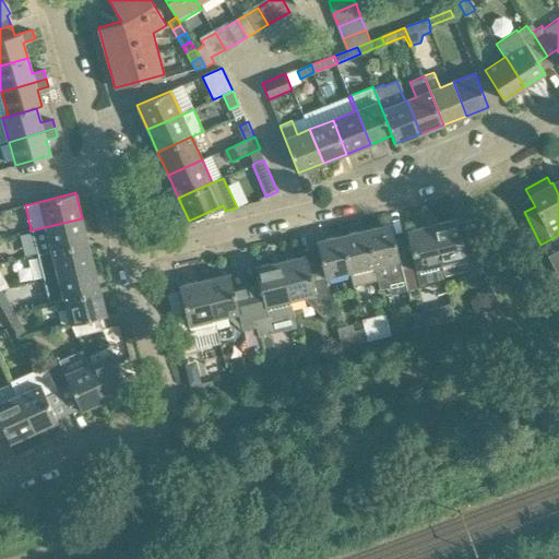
[(82,218),(31,230),(37,256),(87,244),(82,218)]
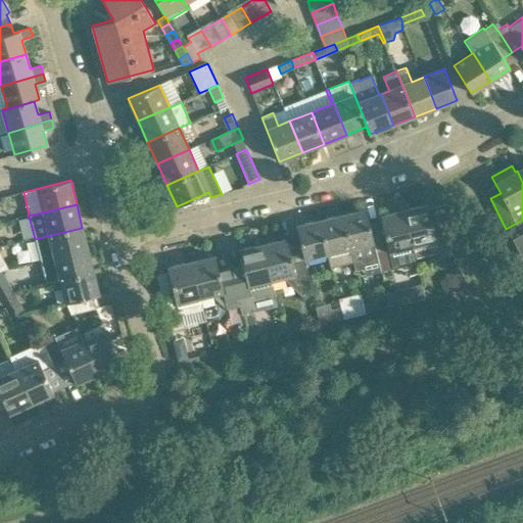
[(427,204),(405,210),(416,257),(438,252),(439,257),(452,254),(445,226),(433,229),(427,204)]
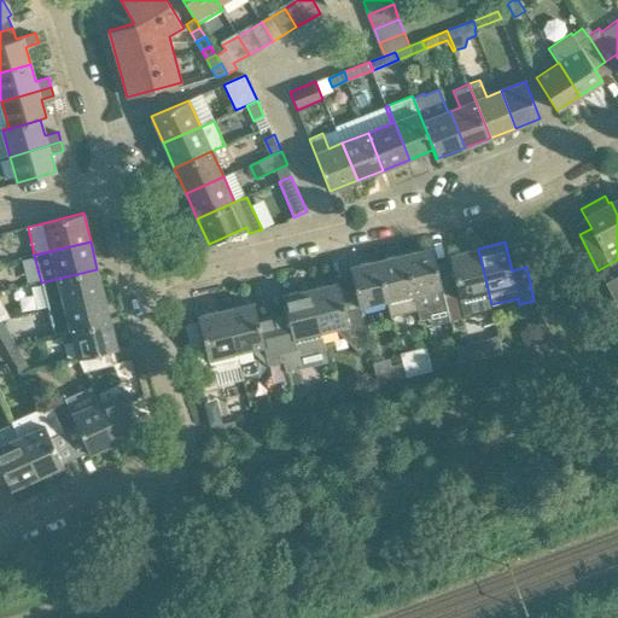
[(442,287),(437,270),(432,248),(406,254),(421,320),(431,318),(430,314),(447,310),(442,287)]
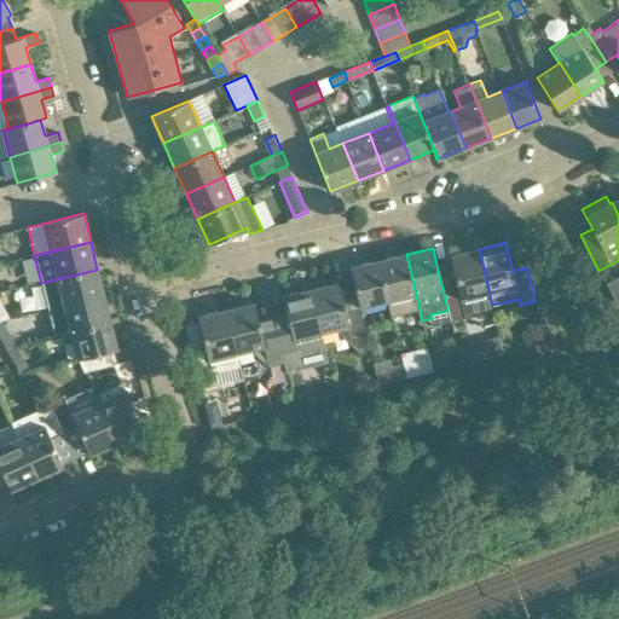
[(443,288),(447,311),(451,322),(466,318),(463,310),(490,302),(491,305),(492,305),(479,249),(450,255),(456,284),(443,288)]
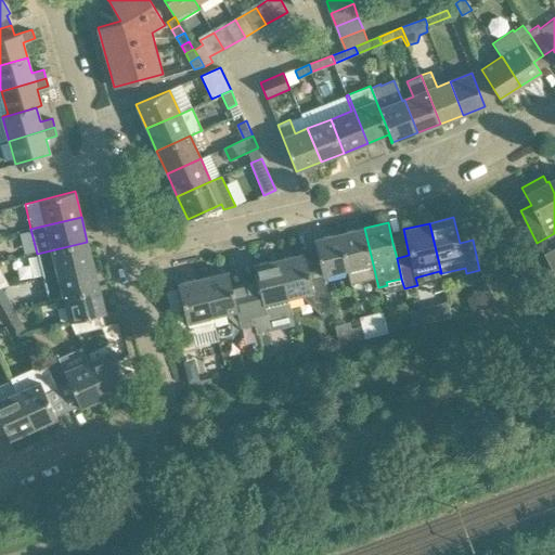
[(364,228),(340,233),(349,269),(352,285),(374,280),(376,287),(378,287),(364,228)]
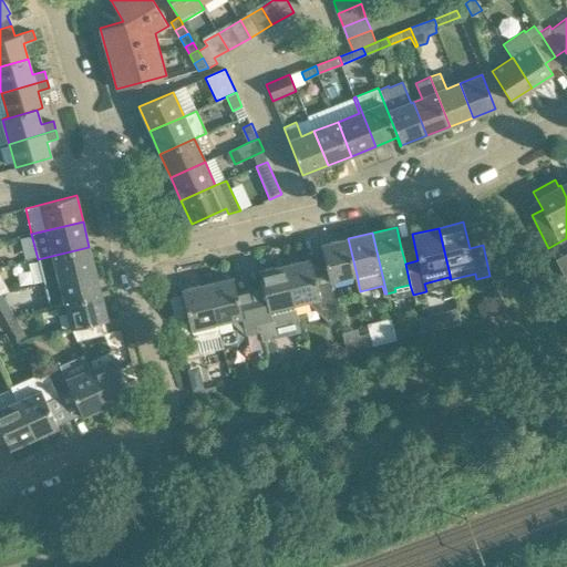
[(357,275),(348,238),(320,245),(329,282),(357,275)]
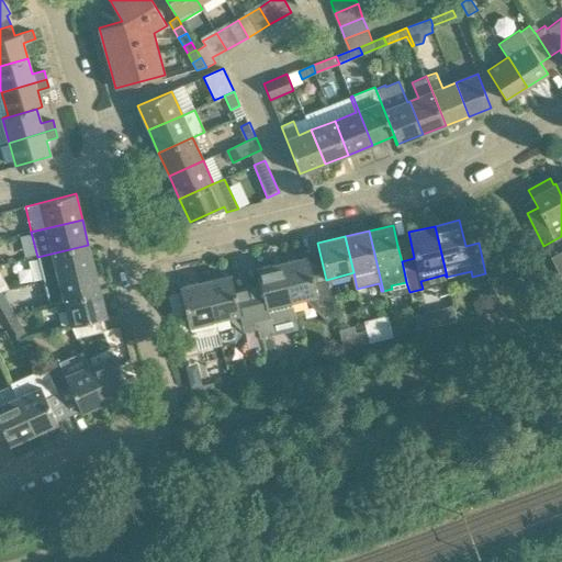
[(88,245),(37,257),(43,280),(94,268),(88,245)]
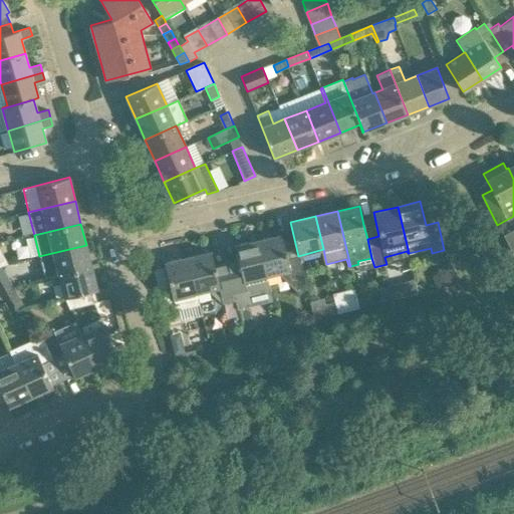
[(281,235),(259,240),(268,276),(279,273),(286,280),(293,278),(297,291),(306,289),(298,256),(287,258),(281,235)]
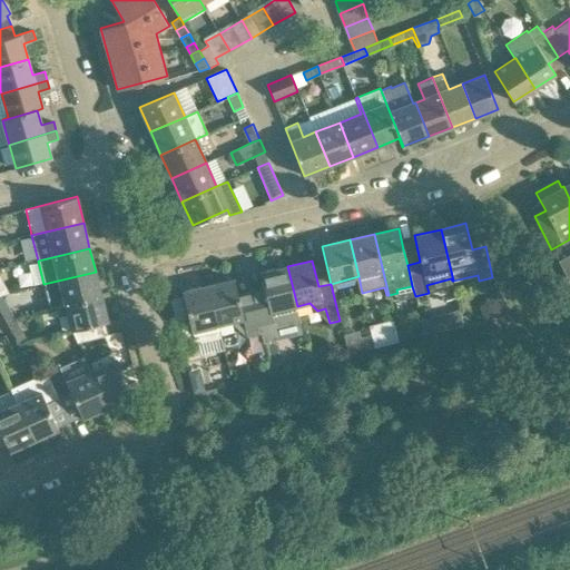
[(266,300),(255,302),(263,333),(300,324),(295,306),(297,306),(287,266),(259,273),(266,300)]
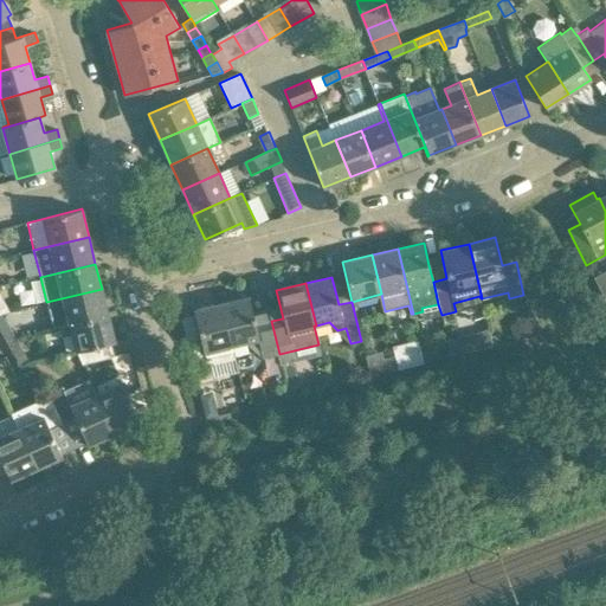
[(102,289),(46,302),(53,328),(58,327),(59,327),(108,315),(102,289)]
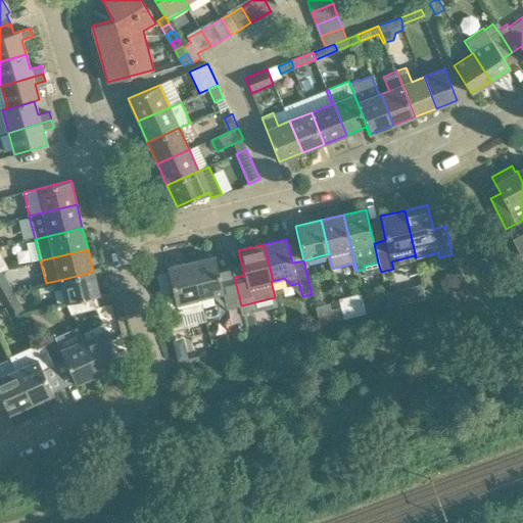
[(241,305),(234,277),(221,280),(215,255),(192,262),(201,297),(211,295),(220,302),(226,301),(227,308),(240,305),(241,305)]
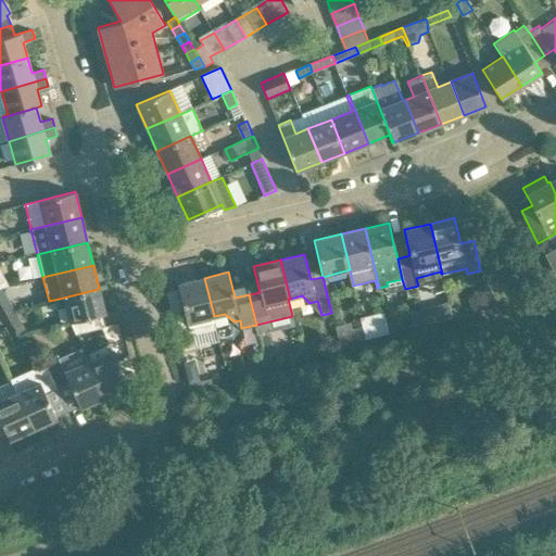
[(184,310),(172,313),(179,344),(192,341),(190,335),(215,328),(213,317),(214,316),(204,278),(177,285),(184,310)]
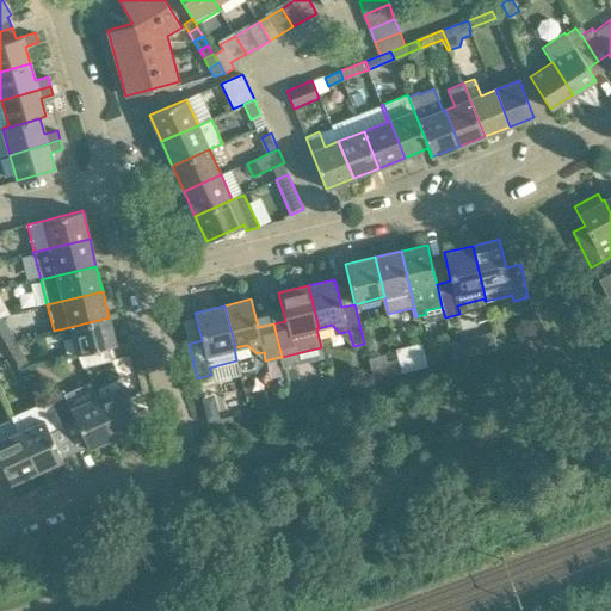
[(109,318),(60,329),(62,340),(72,338),(76,356),(79,355),(112,345),(116,345),(109,318)]
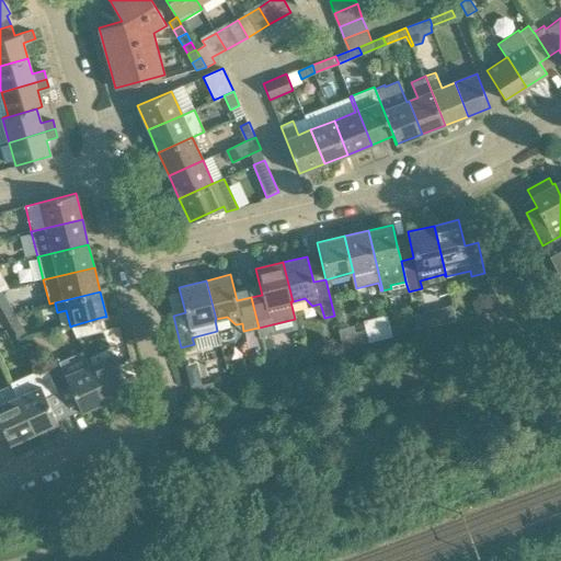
[(0,305),(7,318),(15,312),(8,300),(0,304),(0,305)]
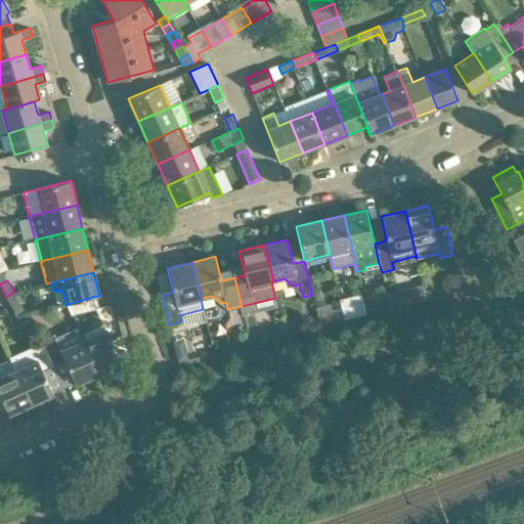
[(421,287),(408,290),(411,301),(424,298),(421,287)]
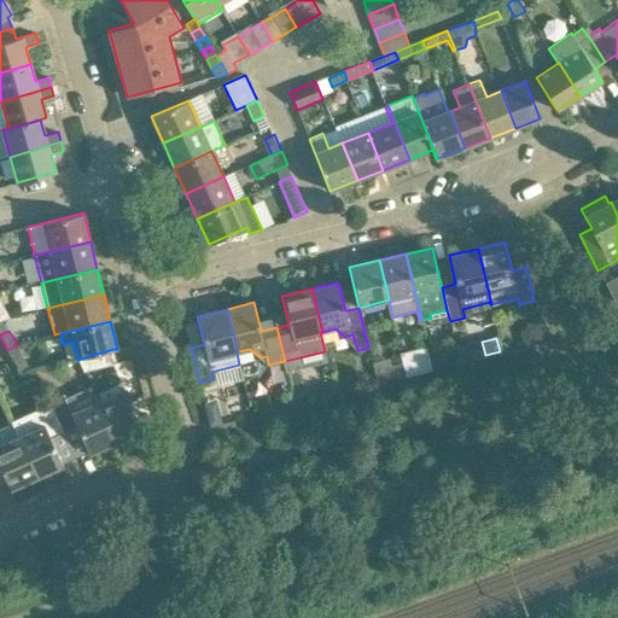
[(17,344),(7,350),(21,373),(29,368),(17,344)]
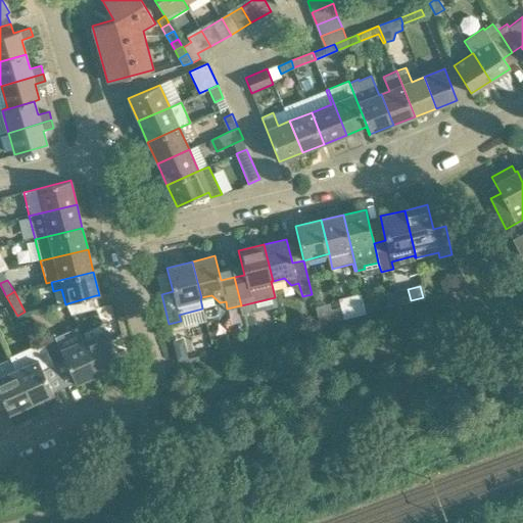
[(96,295),(67,303),(72,315),(98,307),(96,295)]
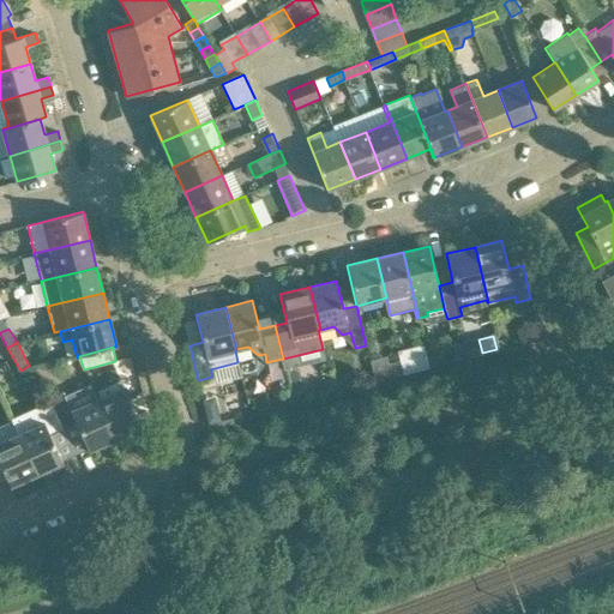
[(445,354),(428,359),(431,368),(447,363),(445,354)]
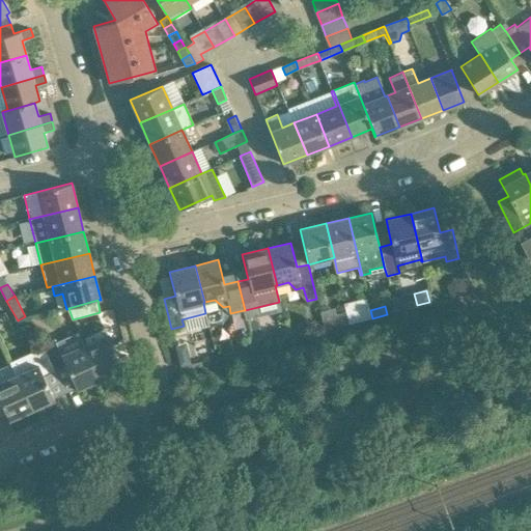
[(337,318),(339,327),(350,325),(350,323),(347,315),(346,312),(336,314),(337,318)]
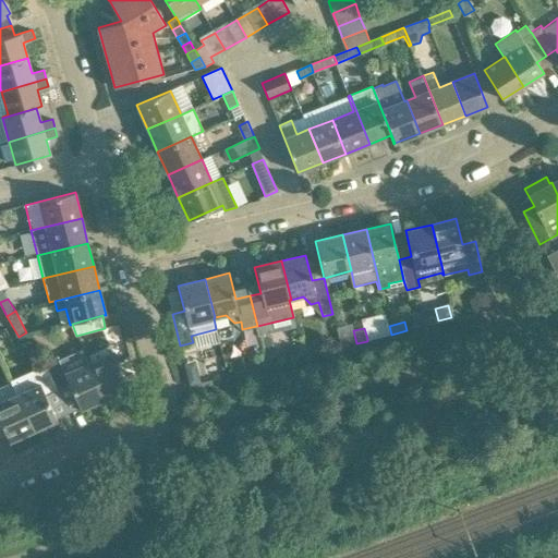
[(379,328),(365,331),(367,339),(367,341),(381,337),(381,336),(379,328)]
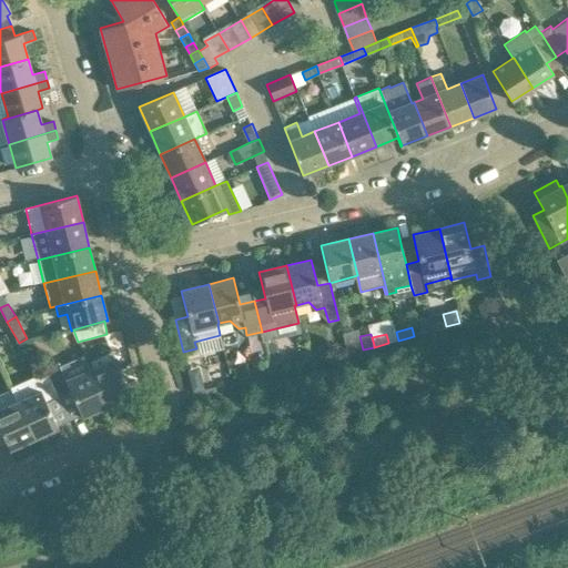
[(361,341),(346,345),(348,353),(363,350),(361,341)]
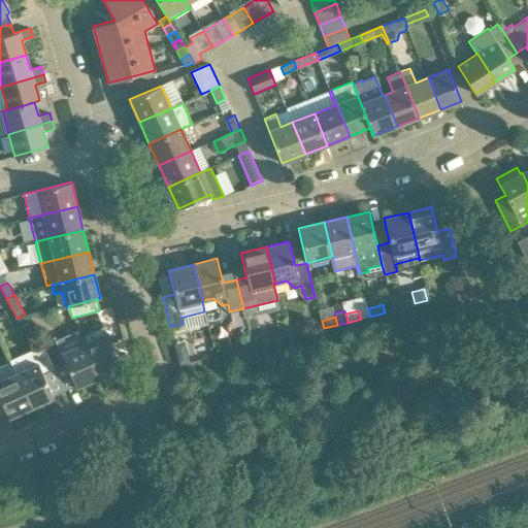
[(105,332),(84,342),(100,376),(122,367),(105,332)]
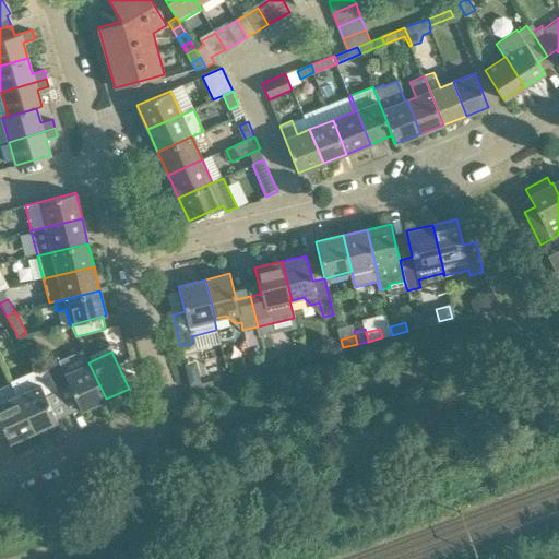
[(272,355),(263,358),(265,367),(268,366),(272,365),(273,365),(274,364),(272,355)]
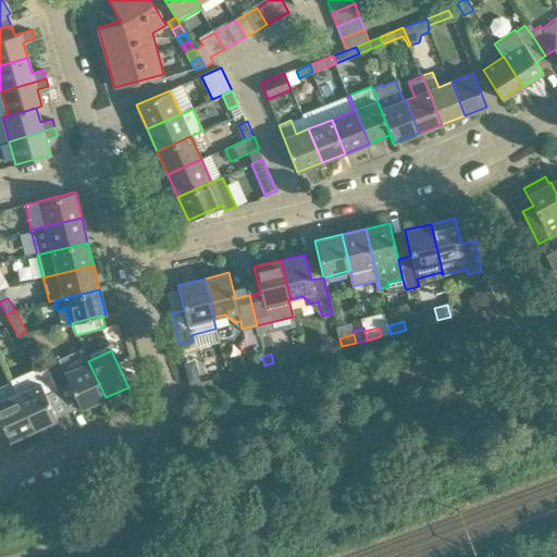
[(70,384),(81,409),(106,397),(88,361),(87,361),(65,371),(59,358),(58,356),(46,361),(59,390),(70,384)]
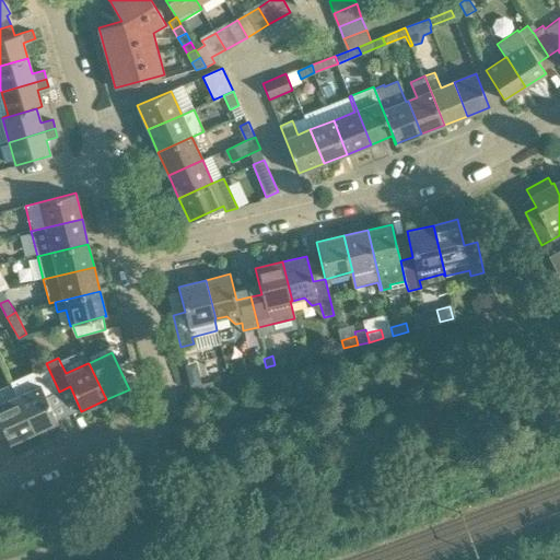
[(42,386),(18,397),(34,432),(57,422),(46,397),(59,392),(46,363),(34,370),(42,386)]
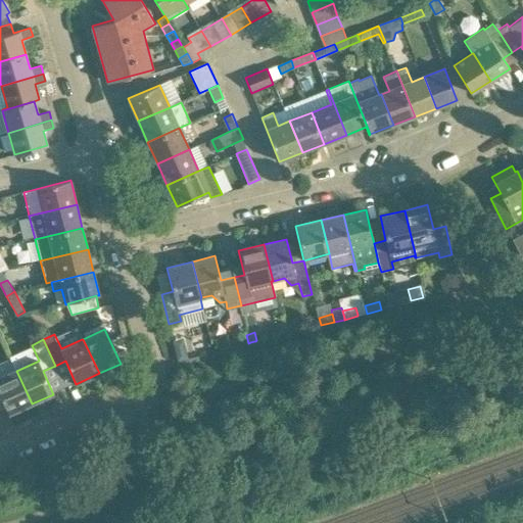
[(175,349),(178,362),(189,358),(187,351),(180,348),(175,349)]
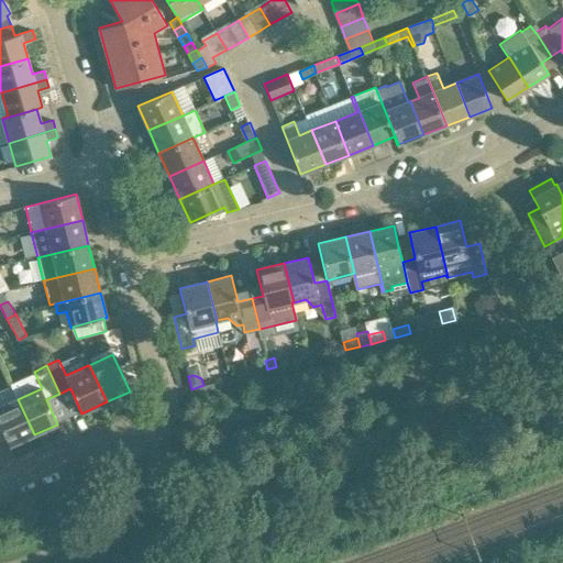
[(0,424),(9,445),(34,434),(18,399),(0,406),(0,424)]
